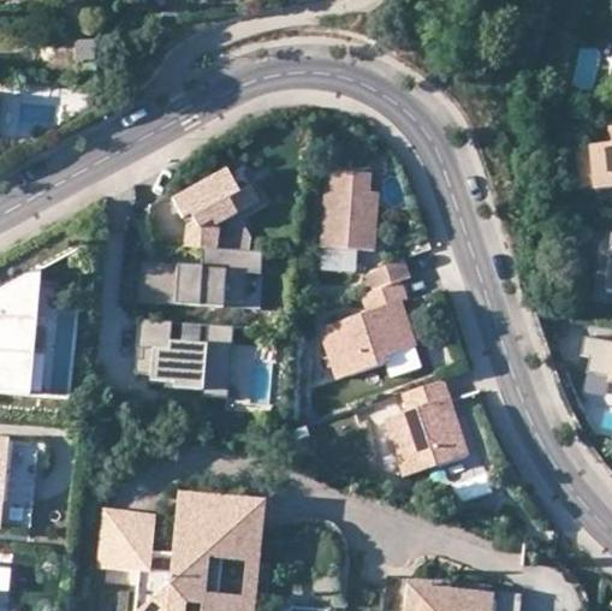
[(589,144),(593,183),(594,183),(594,188),(611,185),(611,124),(608,125),(611,142),(589,144)]
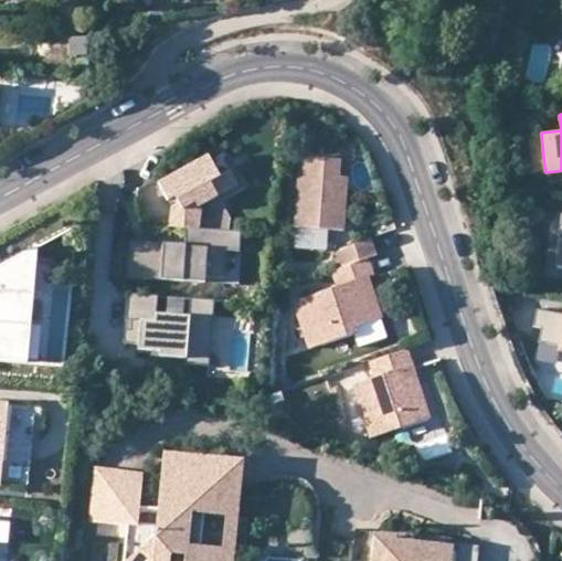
[(531,169),(544,168),(541,133),(528,134),(531,169)]
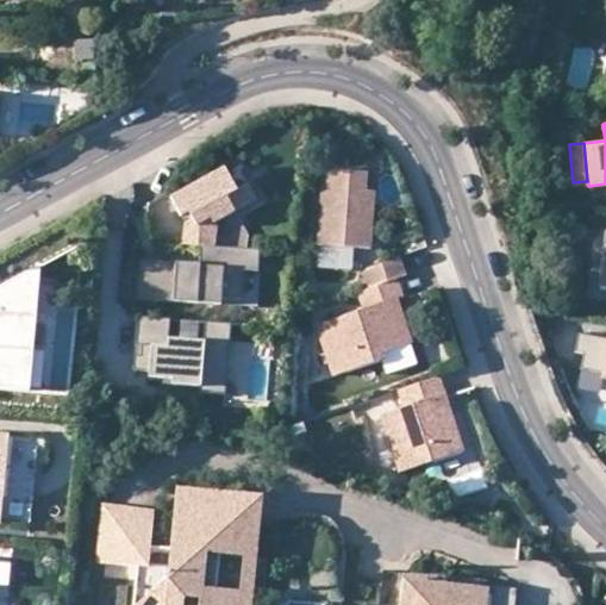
[(198,241),(213,242),(214,223),(212,218),(254,197),(245,180),(235,186),(223,163),(168,193),(182,220),(180,239),(198,241)]
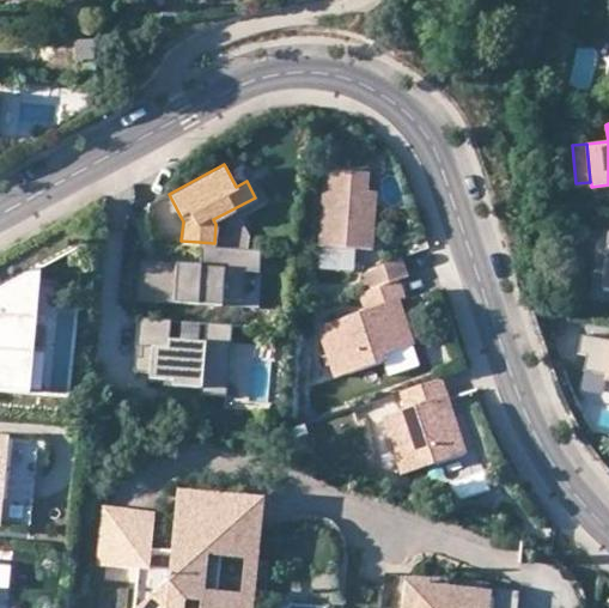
[(318,245),(365,249),(366,242),(372,242),(376,192),(366,190),(369,171),(326,169),(318,245)]
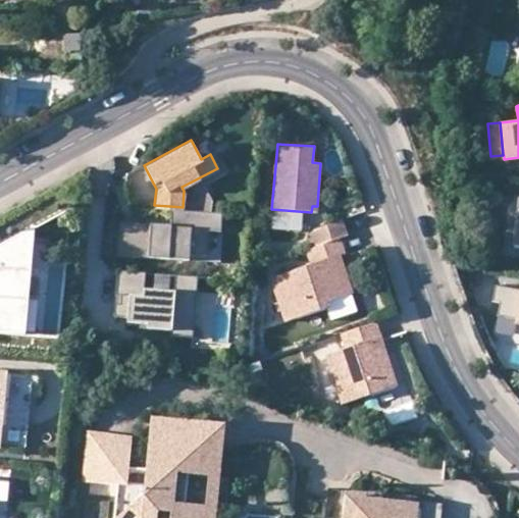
[(219,228),(221,210),(183,207),(169,206),(168,221),(168,227),(155,226),(156,220),(117,217),(115,250),(116,252),(188,257),(188,252),(205,253),(207,227),(219,228)]
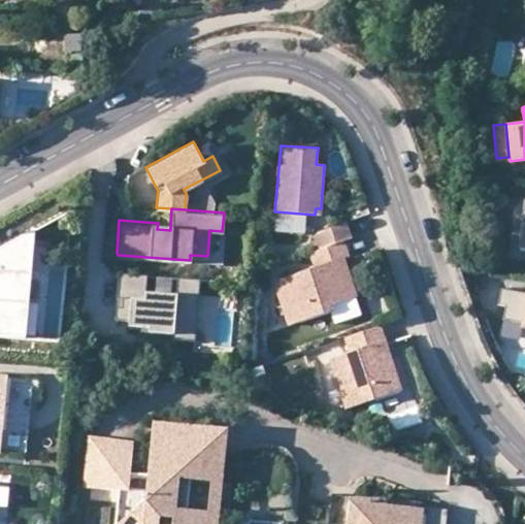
[(340,241),(351,238),(346,223),(314,233),(319,249),(340,241)]
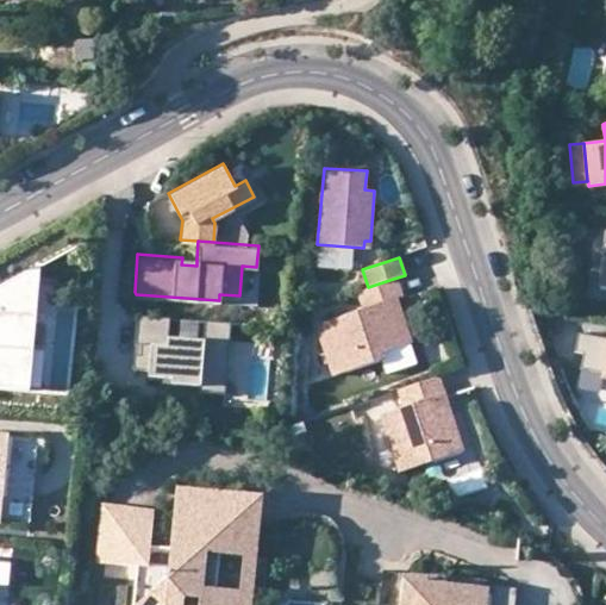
[(79,291),(81,273),(61,270),(60,285),(60,288),(79,291)]
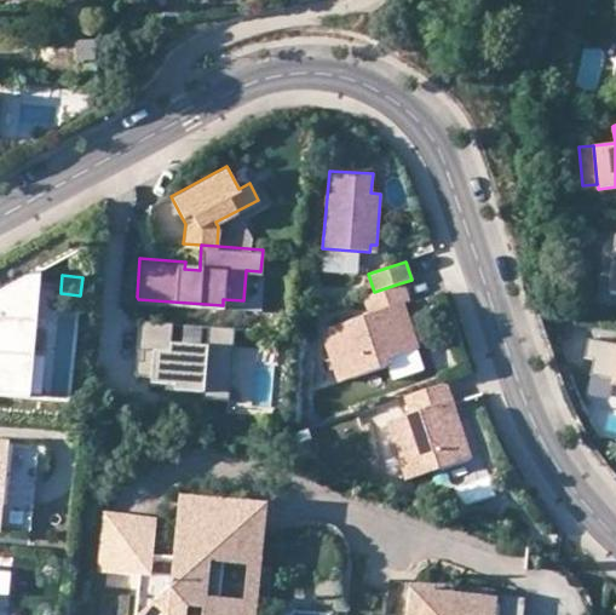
[(47,288),(47,280),(0,300),(0,398),(36,403),(38,400),(47,288)]
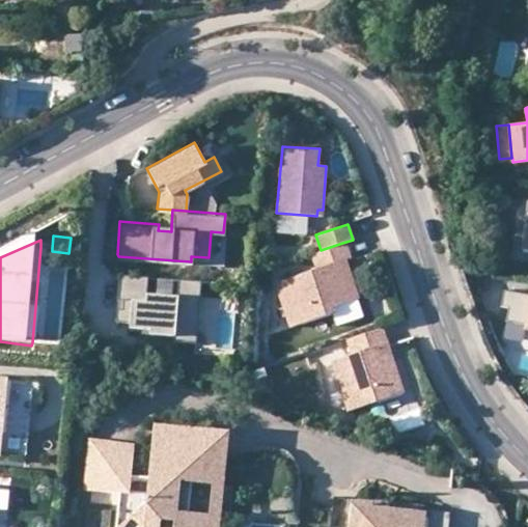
[(348,258),(342,243),(321,250),(313,252),(317,268),(276,281),(290,326),(331,312),(330,307),(355,300),(342,260),(348,258)]
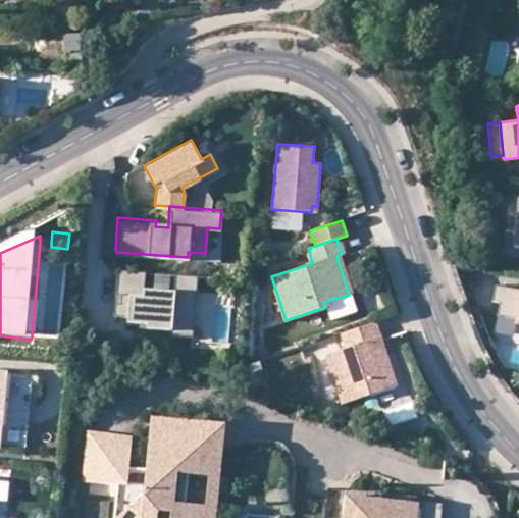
[(51,244),(40,243),(32,337),(43,338),(49,265),(50,258),(51,247),(51,244)]
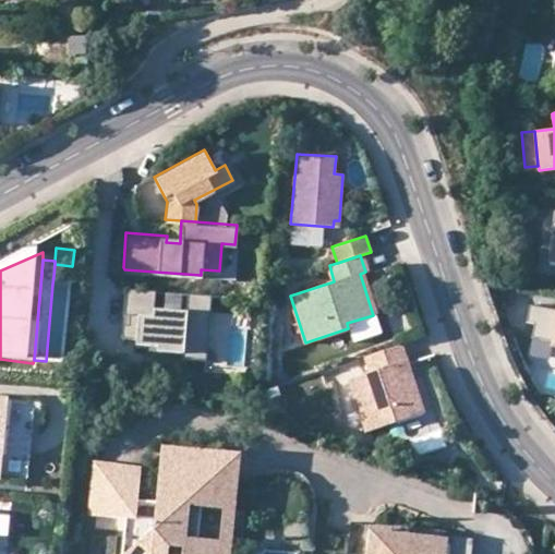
[(71,286),(72,278),(53,276),(52,284),(71,286)]
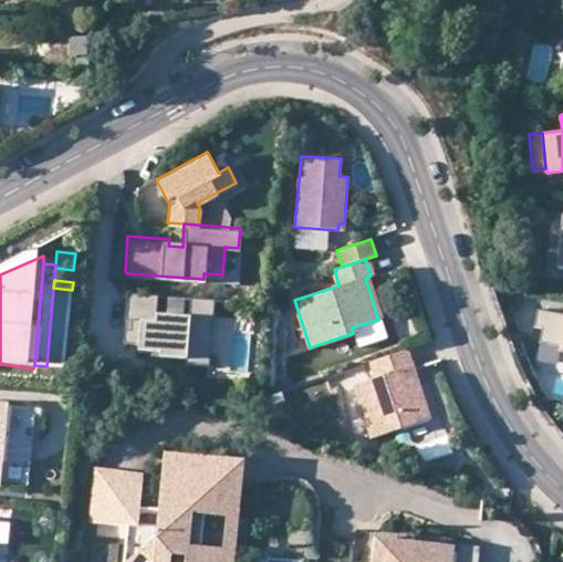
[(210,361),(215,297),(188,294),(187,312),(158,310),(159,292),(122,289),(117,335),(134,336),(134,343),(156,345),(155,352),(183,354),(183,358),(210,361)]
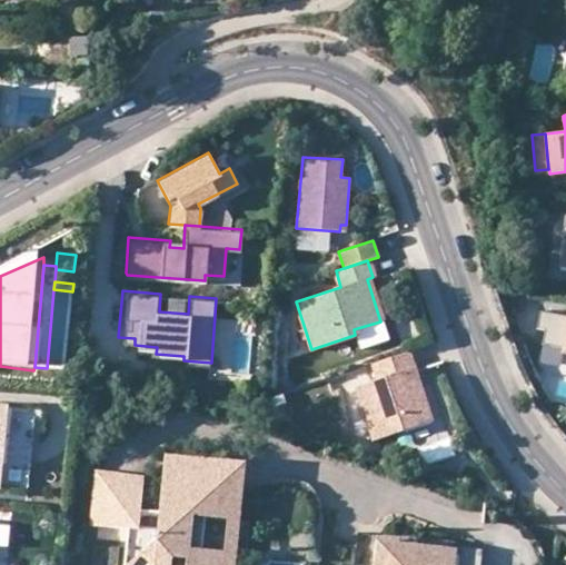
[(565,311),(540,307),(537,325),(545,326),(543,340),(565,345),(565,348),(565,347),(565,311)]
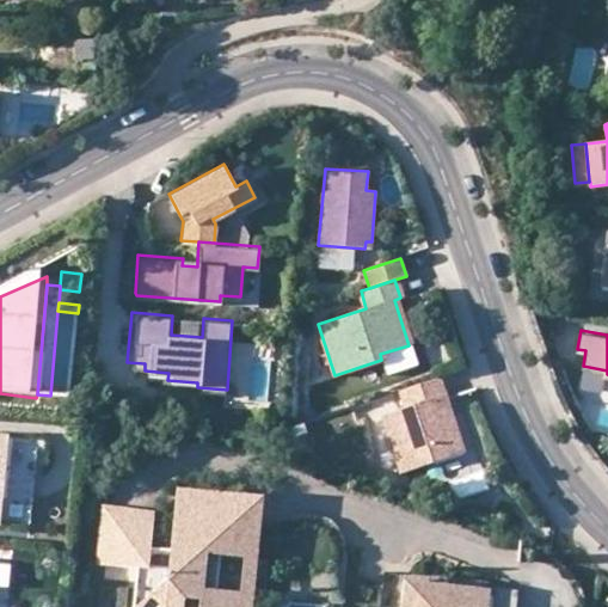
[(462,454),(440,378),(399,391),(404,408),(381,415),(398,473),(462,454)]
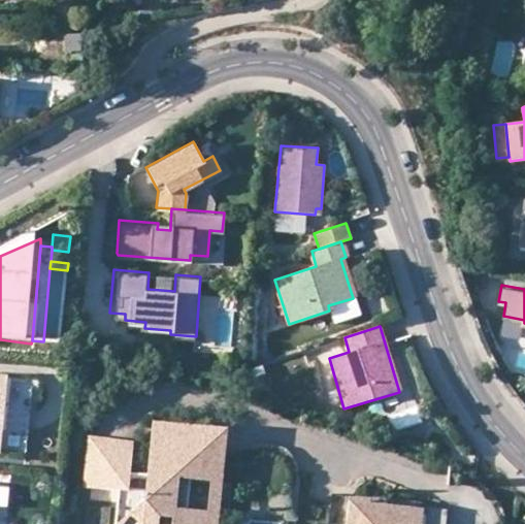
[(28,370),(2,368),(0,391),(0,443),(21,445),(28,370)]
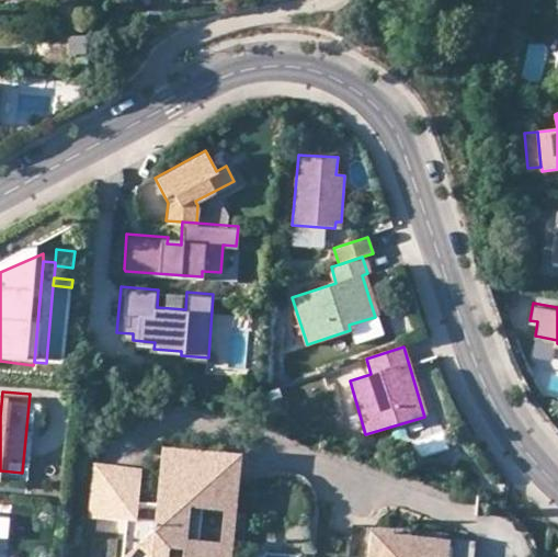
[(232,556),(242,459),(169,452),(163,511),(143,509),(140,523),(128,522),(127,556),(232,556)]
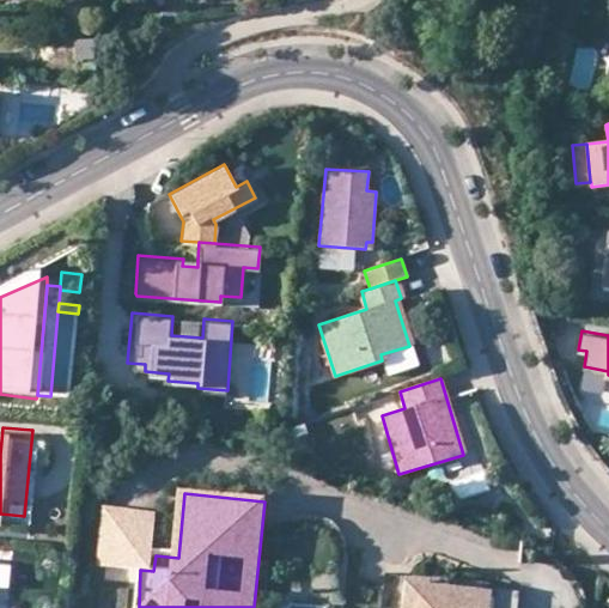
[(153,571),(156,555),(159,510),(101,505),(96,566),(140,570),(153,571)]
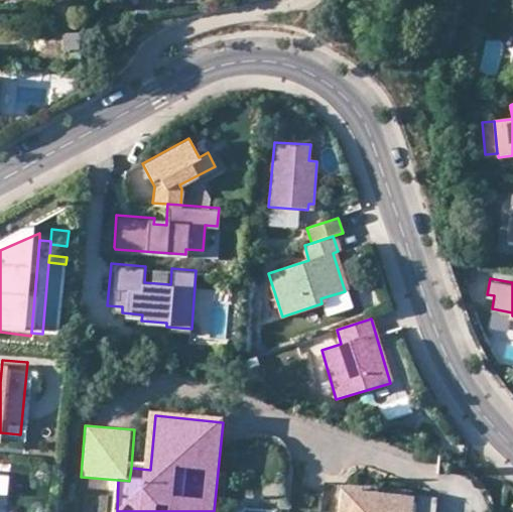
[(332,487),(329,511),(437,511),(439,497),(332,487)]
